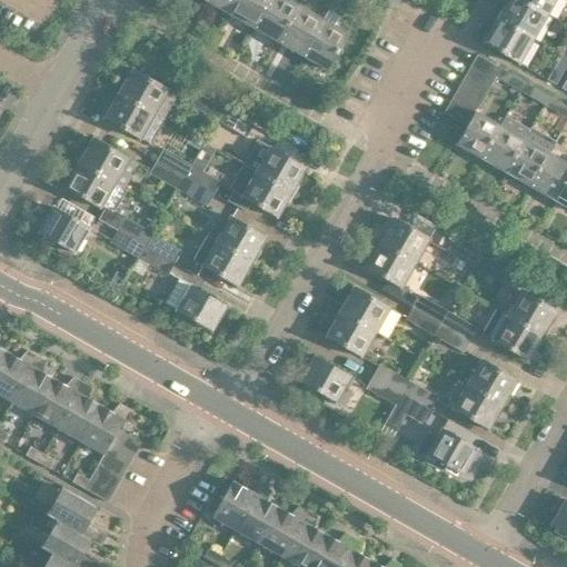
[(207,0),(229,13),(236,0),(207,0)]
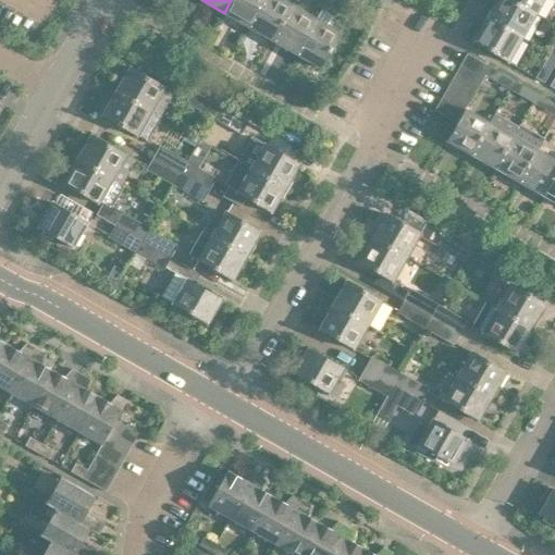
[(231,0),(224,13),(248,26),(262,0),(231,0)]
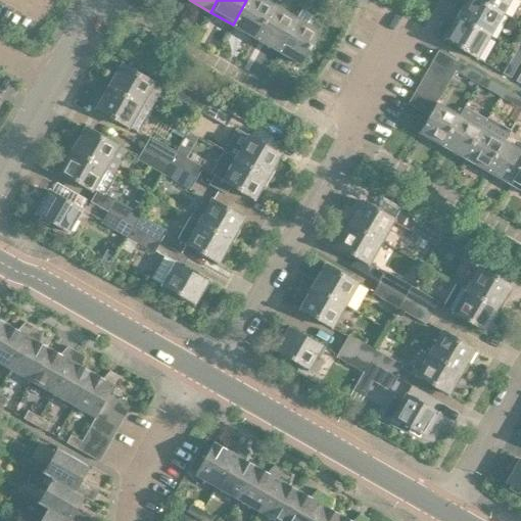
[(274,5),(264,0),(246,0),(233,25),(255,38),(274,5)]
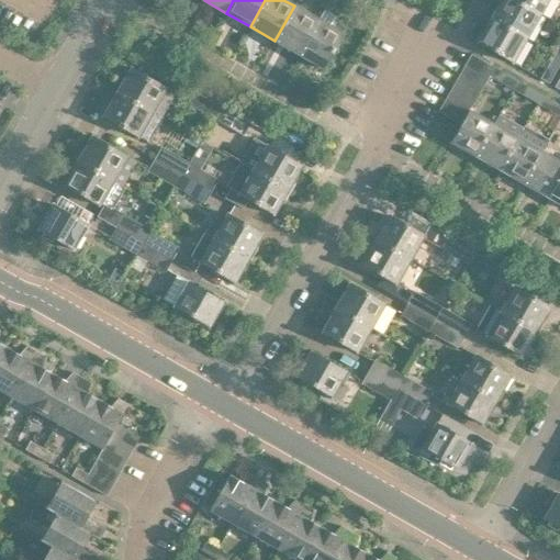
[(349,0),(366,9),(370,0),(349,0)]
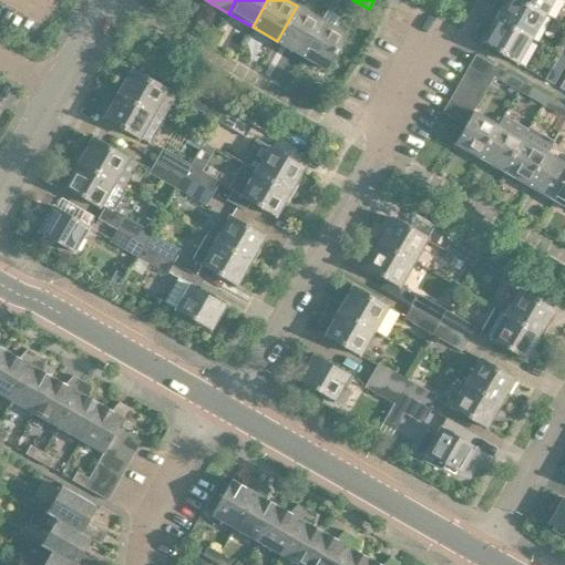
[(531,38),(544,14),(519,0),(505,0),(495,18),(531,38)]
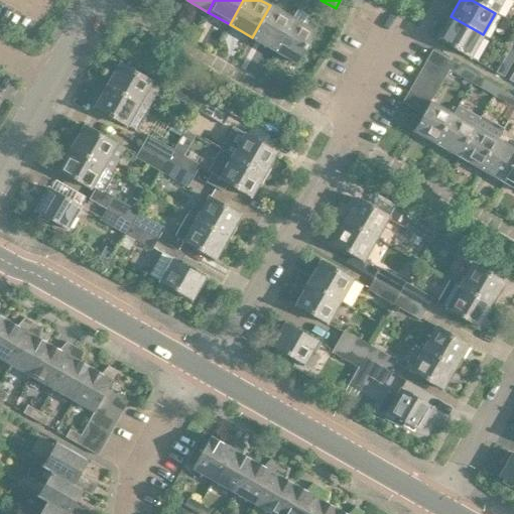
[(472,0),(495,13),(502,0),(472,0)]
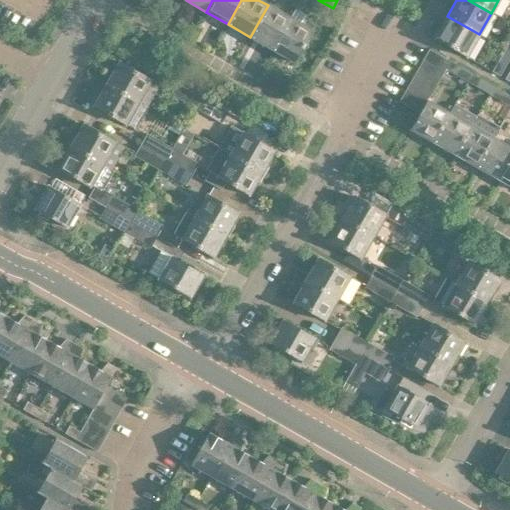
[(290,18),(268,5),(250,37),(272,49),(290,18)]
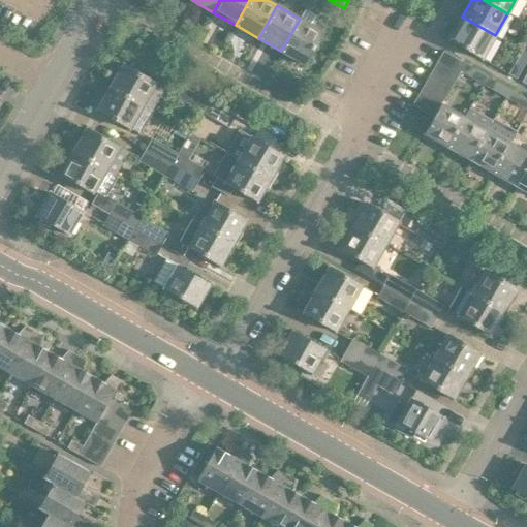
[(305,9),(300,19),(281,51),(305,64),(323,32),(310,25),(315,16),(305,9)]
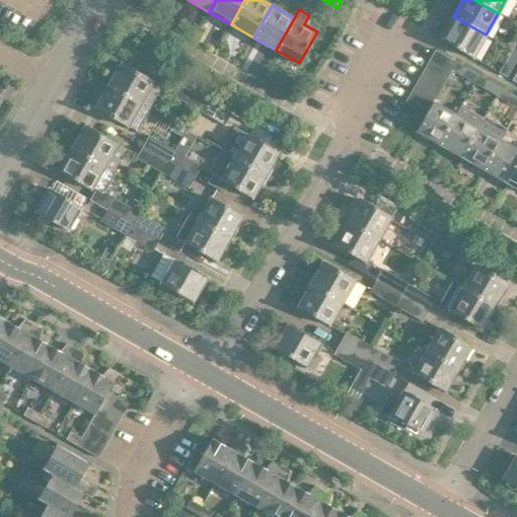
[(472,58),(486,34),(453,16),(440,40),(472,58)]
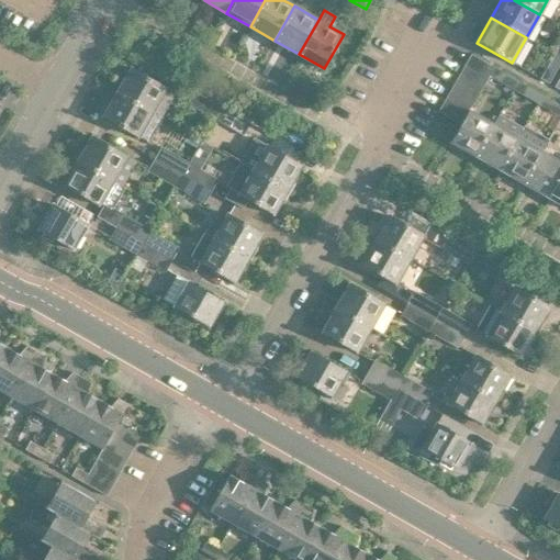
[(486,80),(490,76),(493,68),(470,55),(462,67),(486,80)]
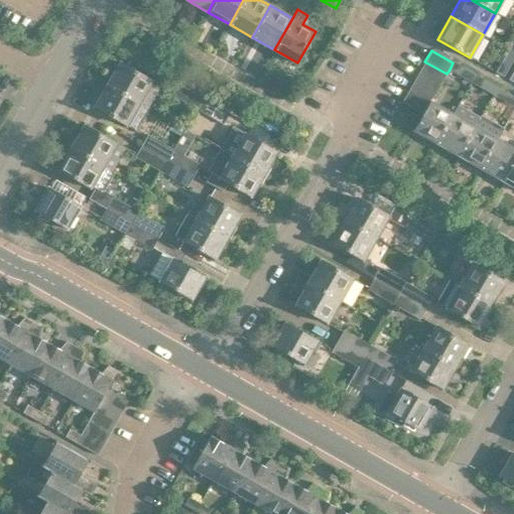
[(513,52),(509,50),(496,72),(504,77),(513,59),(513,52)]
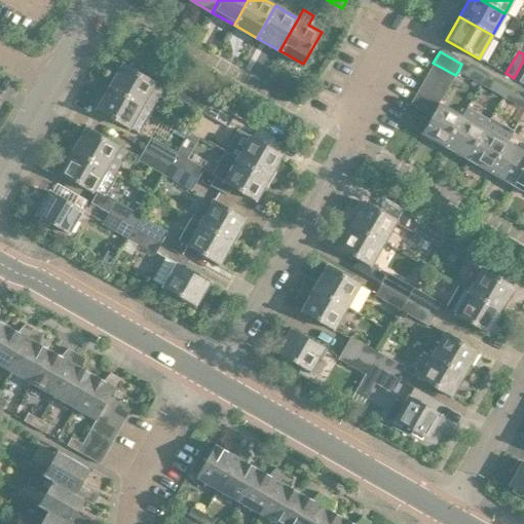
[(427,72),(450,85),(455,75),(433,63),(427,72)]
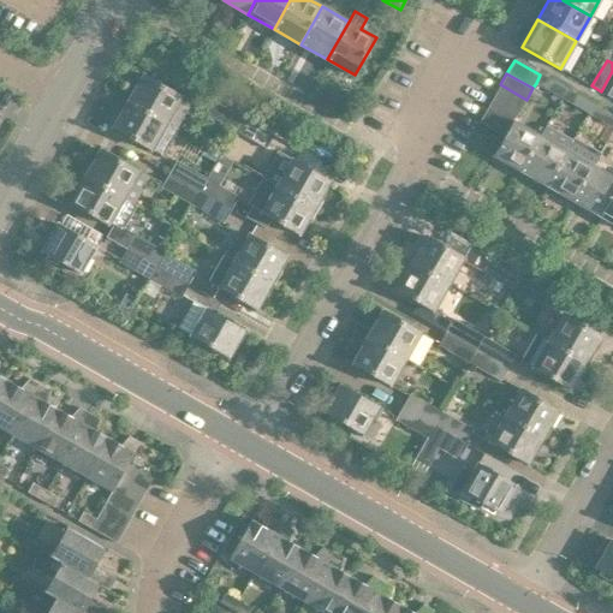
[(143,75),(128,101),(166,124),(166,123),(178,129),(192,102),(143,75)]
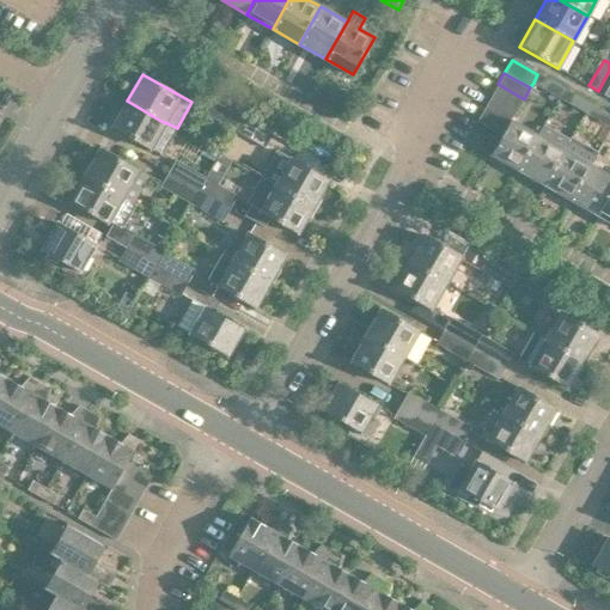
[(563,89),(537,74),(534,83),(560,97),(563,89)]
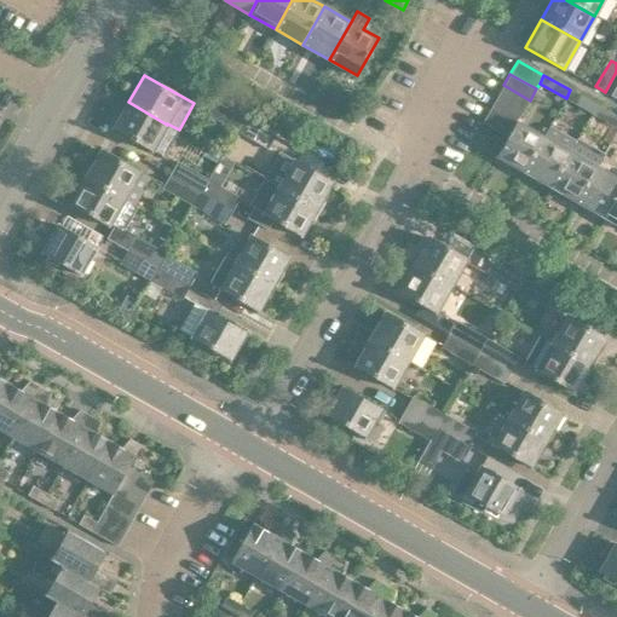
[(523,113),(530,101),(503,85),(496,97),(523,113)]
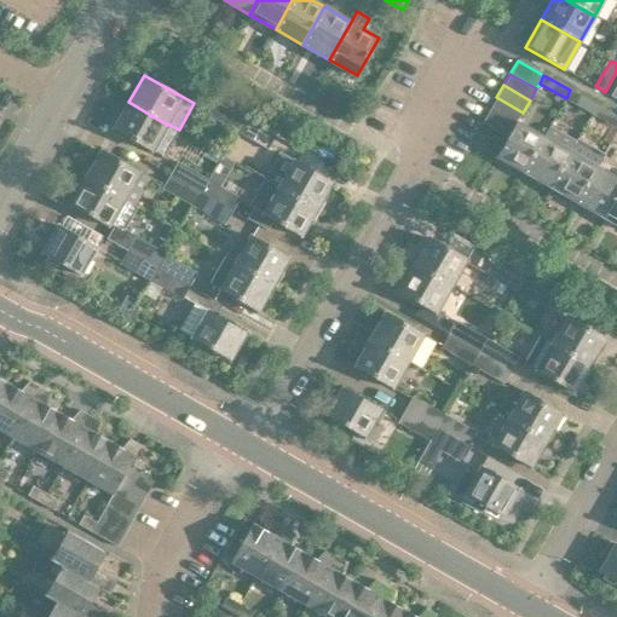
[(597,105),(570,90),(566,98),(592,114),(597,105)]
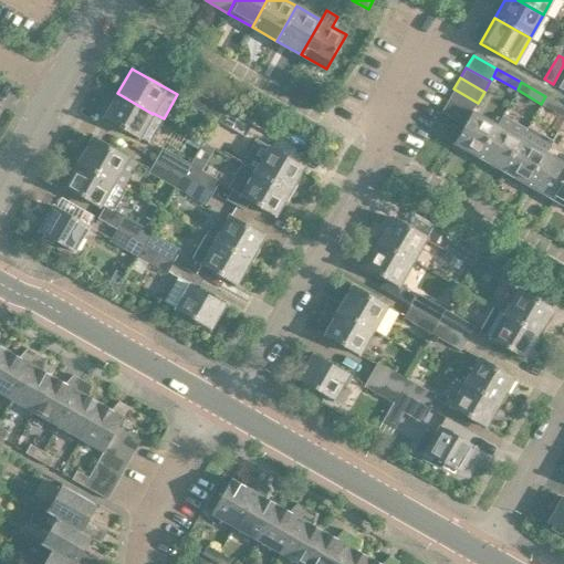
[(185,101),(217,119),(223,107),(191,89),(185,101)]
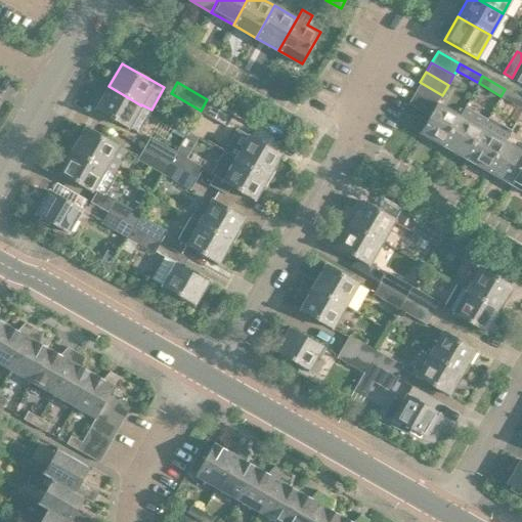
[(442,95),(420,82),(414,93),(436,105),(437,104),(442,95)]
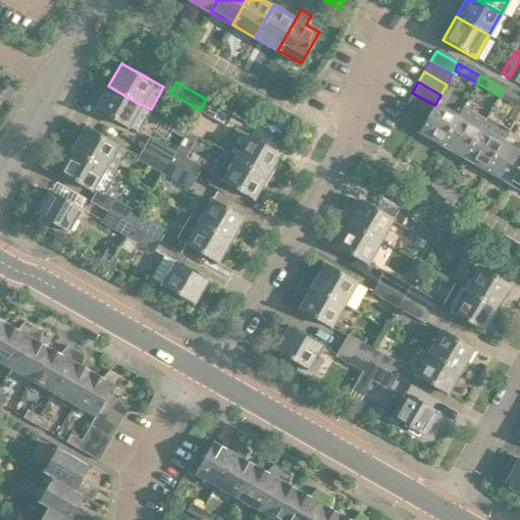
[(141,104),(141,105),(108,86),(95,109),(137,133),(151,109),(141,104)]
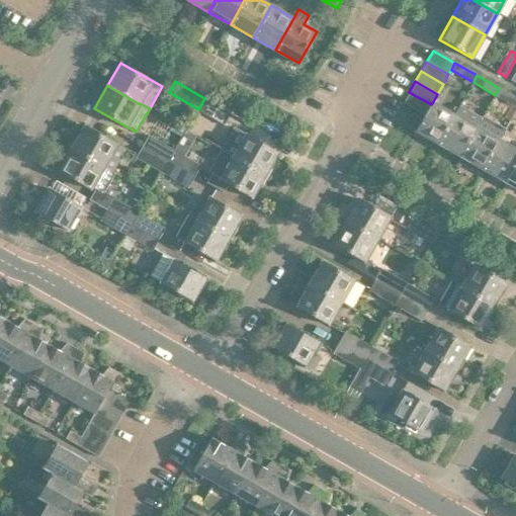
[(515,97),(499,88),(495,95),(515,106),(515,97)]
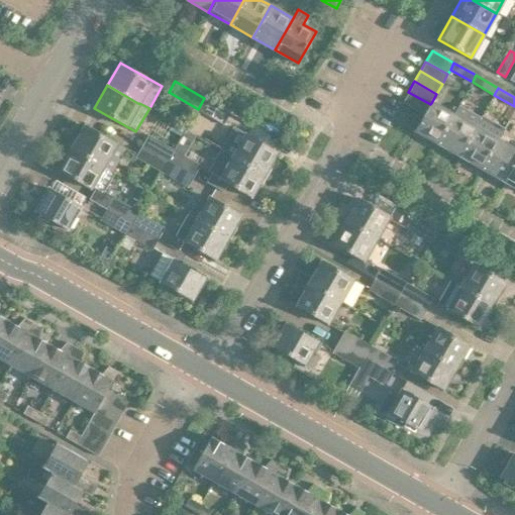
[(402,103),(403,103),(424,115),(430,104),(408,92),(402,103)]
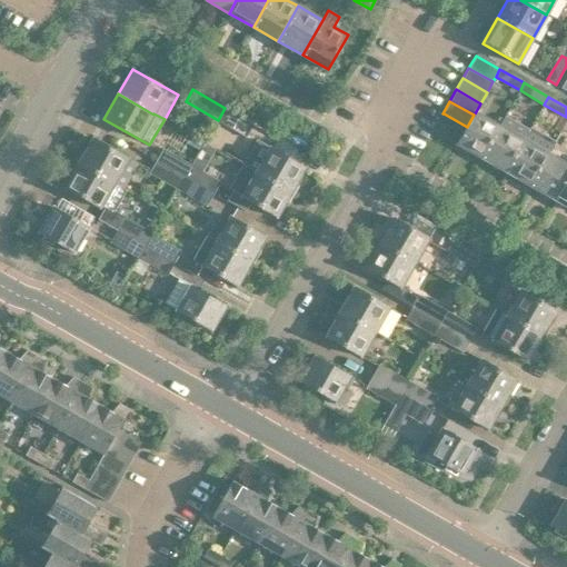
[(225,108),(218,120),(247,137),(255,125),(225,108)]
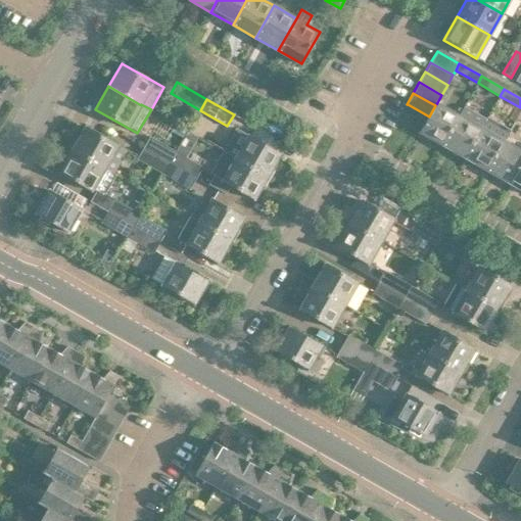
[(442,145),(459,116),(436,104),(435,105),(429,116),(418,135),(423,138),(424,135),(442,145)]
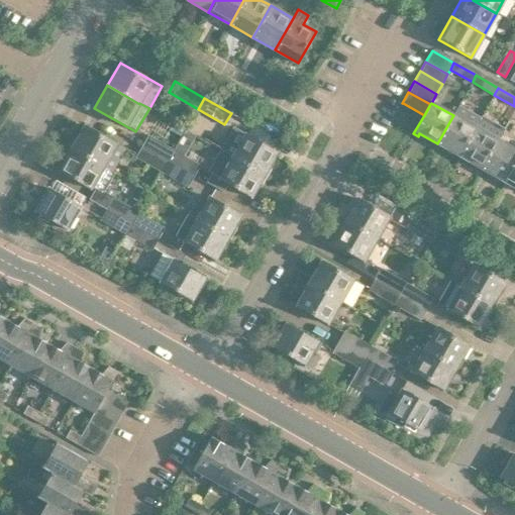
[(458,105),(453,115),(437,143),(459,157),(476,127),(481,118),(458,105)]
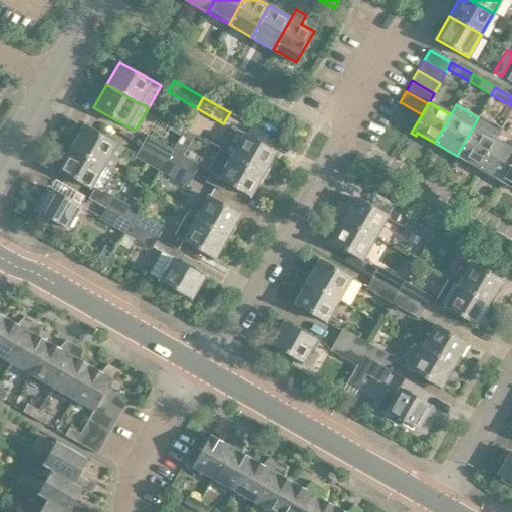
[(473,126),(457,156),(455,159),(477,171),(479,168),(495,140),(501,128),(479,115),(478,117),(473,126)]
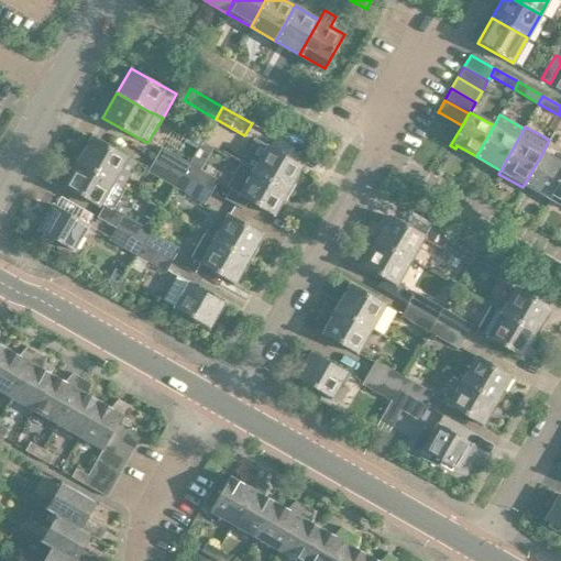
[(113,180),(124,187),(138,163),(91,136),(77,161),(112,180),(113,180)]
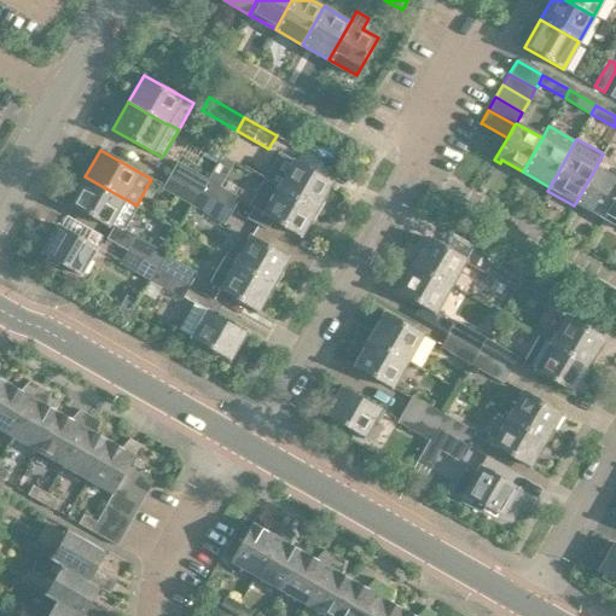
[(279,152),(265,179),(317,209),(332,182),(292,160),(279,152)]
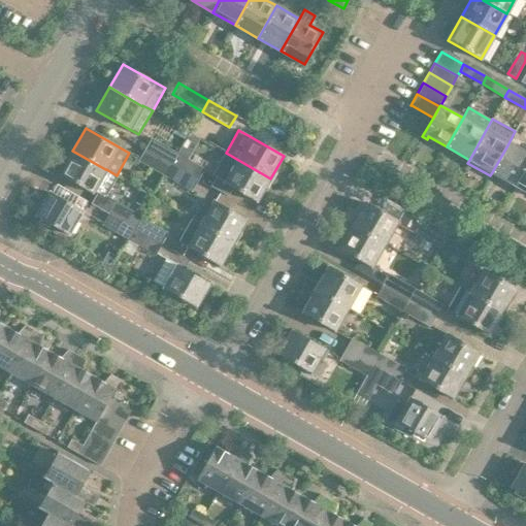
[(171,164),(178,153),(152,137),(145,150),(171,164)]
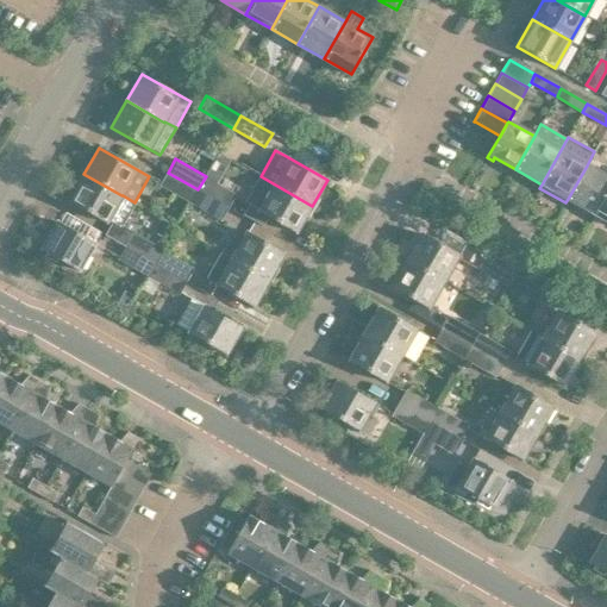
[(606,176),(587,166),(568,199),(594,214),(606,191),(606,176)]
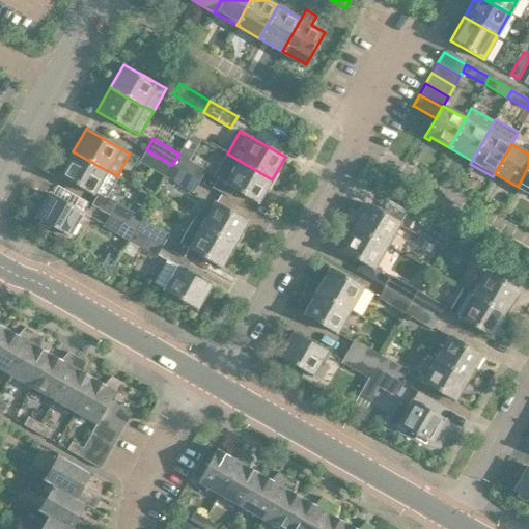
[(140,161),(166,176),(172,165),(146,150),(140,161)]
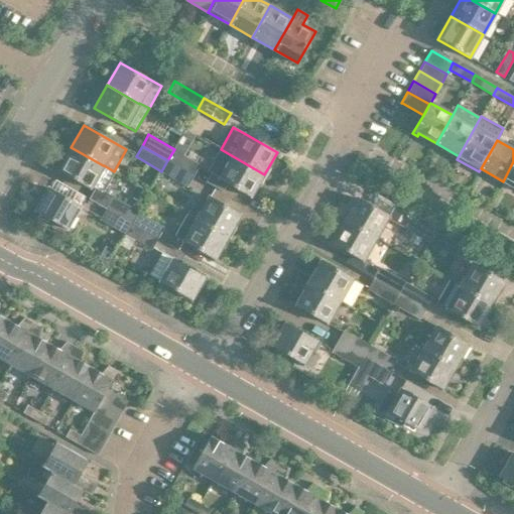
[(104,165),(103,165),(71,147),(58,169),(94,190),(89,199),(106,209),(113,197),(102,190),(114,171),(104,165)]
